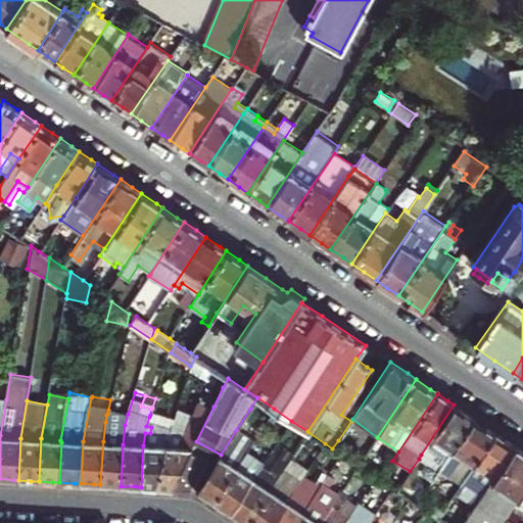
[(173,425),(167,446),(156,488),(169,488),(173,489),(191,452),(196,441),(214,407),(199,400),(194,413),(178,408),(176,415),(173,425)]
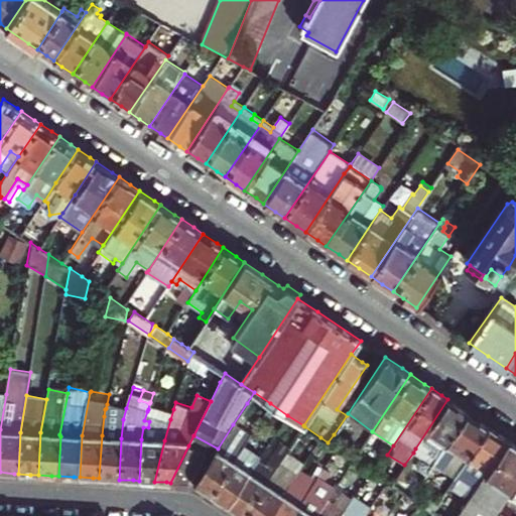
[(423,460),(432,465),(467,412),(460,407),(447,399),(415,448),(413,453),(423,460)]
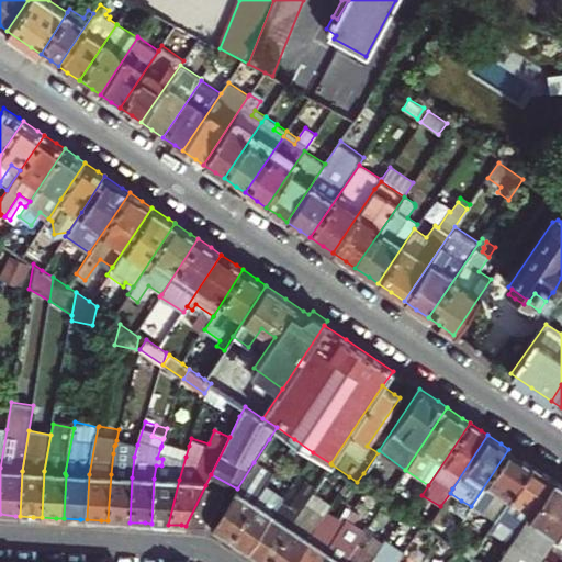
[(163,439),(161,446),(160,448),(186,457),(189,446),(164,438),(163,439)]
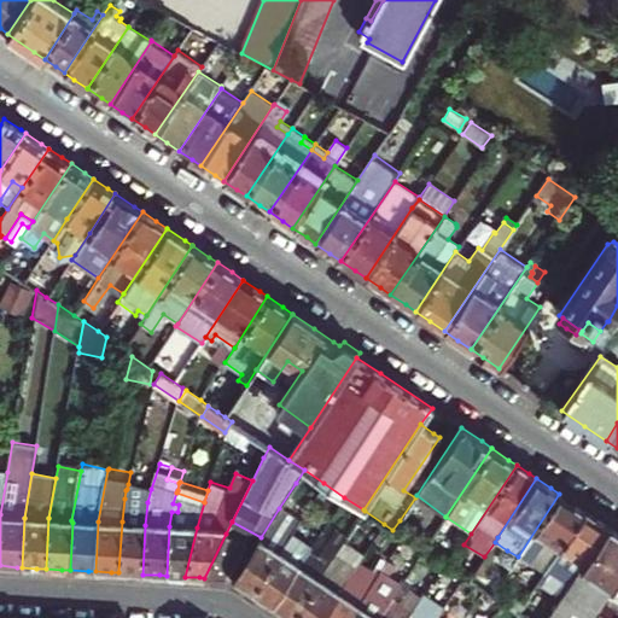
[(122,522),(118,572),(133,573),(143,575),(145,525),(147,502),(151,489),(128,484),(127,489),(126,490),(124,499),(122,522)]
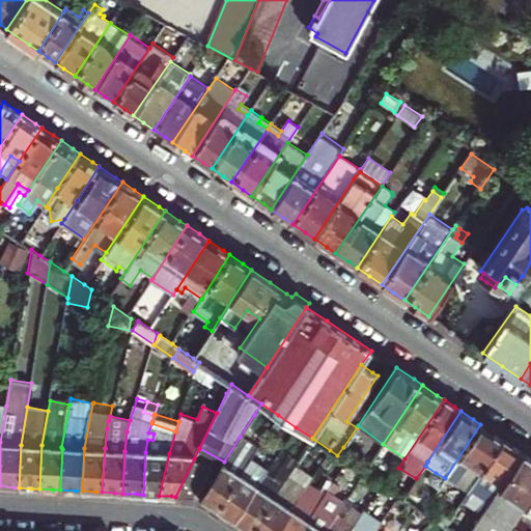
[(145,452),(143,495),(156,496),(159,496),(169,453),(175,431),(151,423),(148,432),(154,434),(152,440),(147,440),(145,452)]
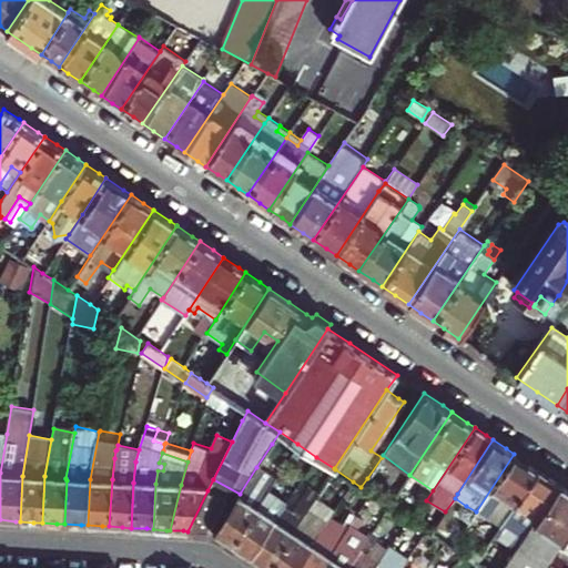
[(514,454),(476,511),(470,519),(479,526),(486,516),(500,526),(537,469),(527,463),(514,454)]
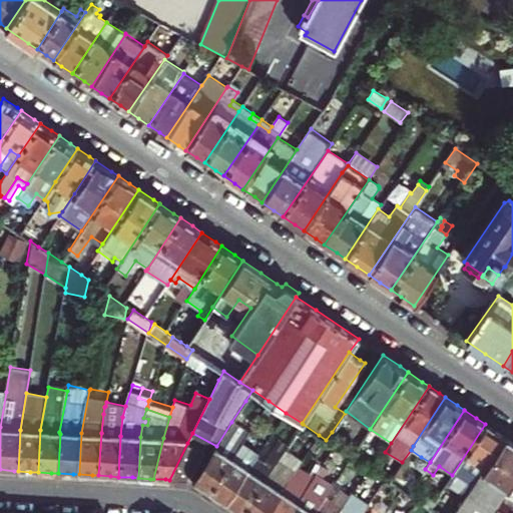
[(231,422),(216,446),(193,482),(203,489),(209,493),(239,446),(241,443),(248,433),(231,422)]
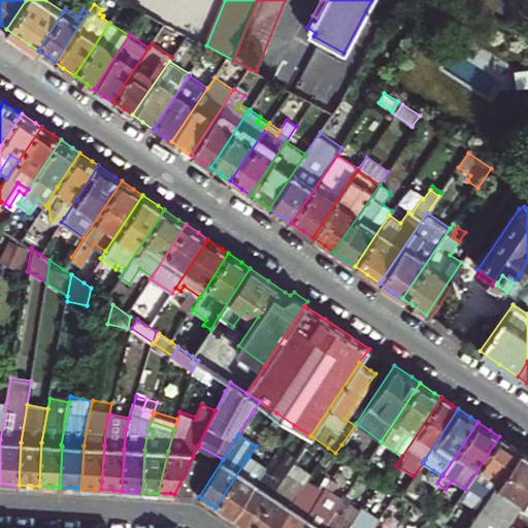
[(514,447),(499,436),(465,489),(462,494),(484,507),(520,451),(514,447)]
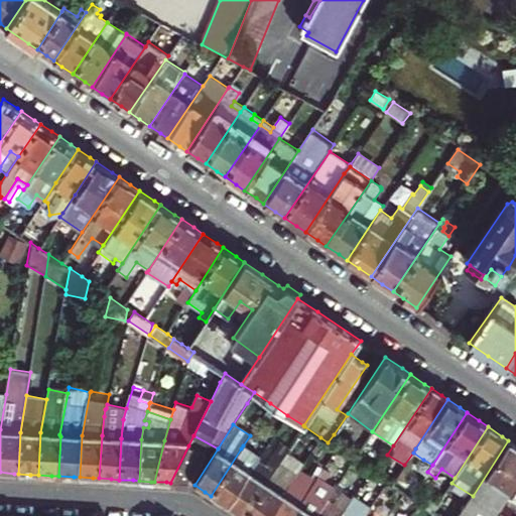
[(515,445),(508,440),(473,496),(498,512),(508,497),(515,485),(515,445)]
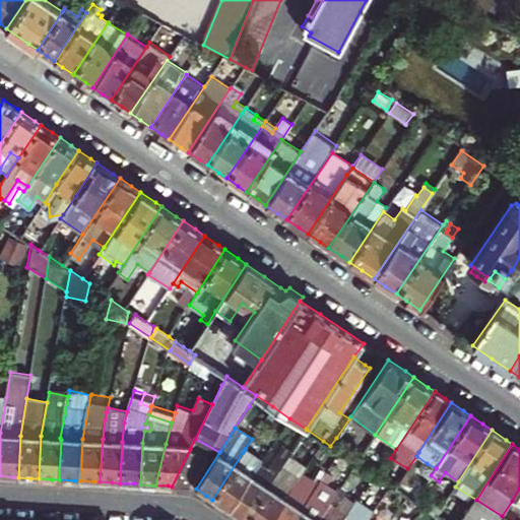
[(259,466),(230,511),(241,518),(243,519),(247,519),(288,458),(293,451),(283,445),(266,470),(259,466)]
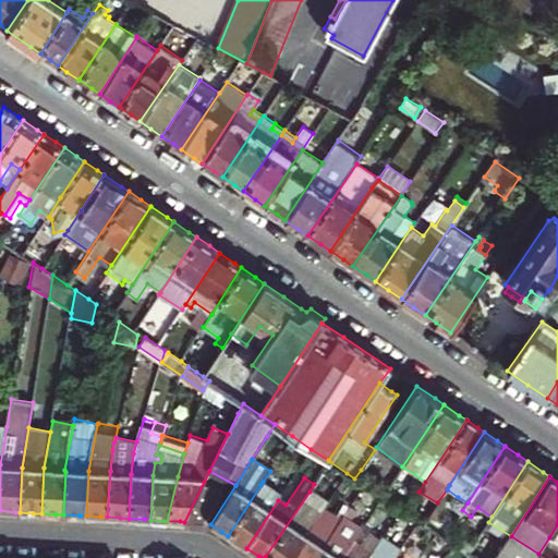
[(223,492),(204,482),(184,522),(198,522),(204,523),(223,492)]
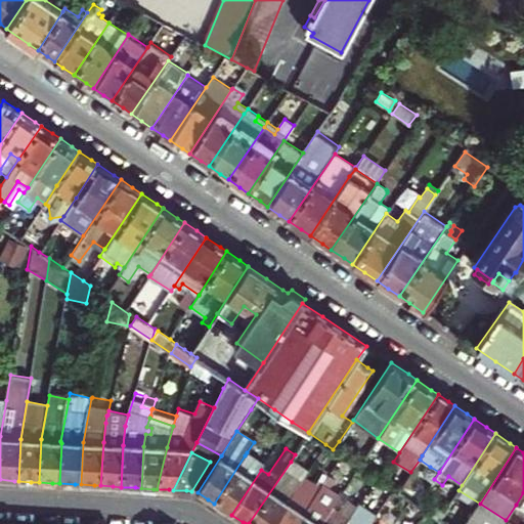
[(264,464),(247,452),(245,455),(214,504),(226,512),(231,515),(261,470),(264,464)]
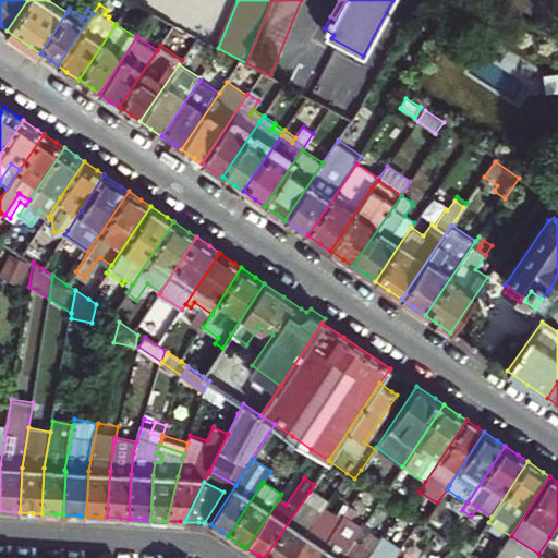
[(290,557),(324,507),(327,502),(310,492),(265,557),(290,557)]
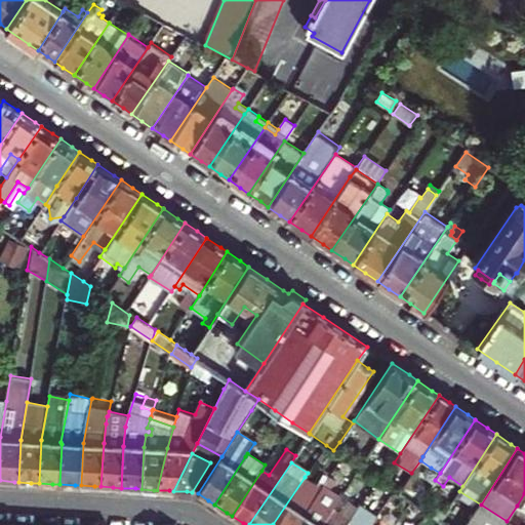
[(433,483),(435,480),(440,473),(431,468),(425,478),(433,483)]
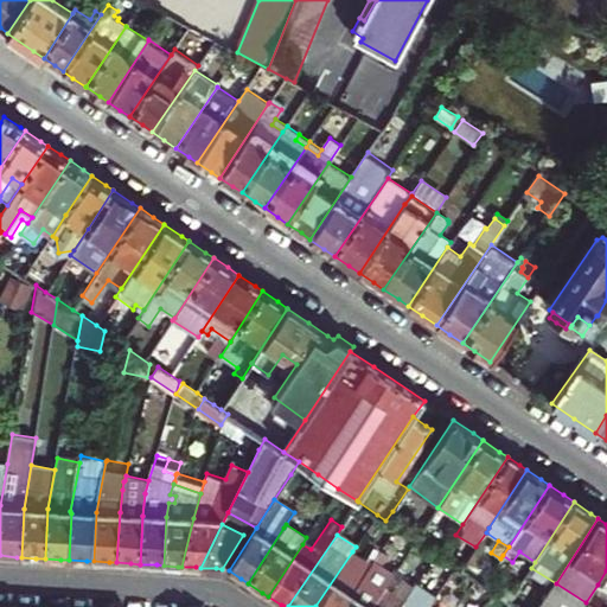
[(352,551),(315,606),(343,606),(363,579),(372,564),(352,551)]
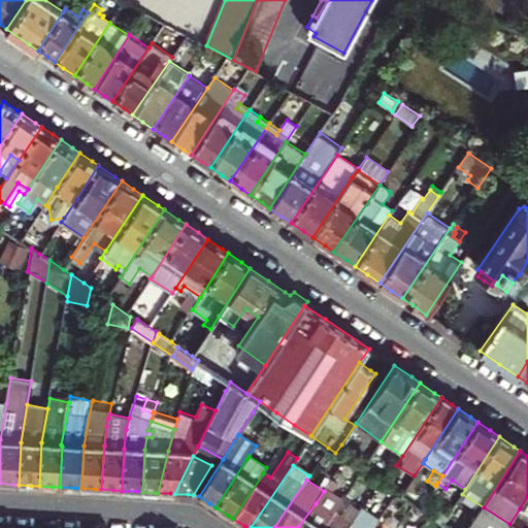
[(338,484),(331,480),(325,488),(333,493),(338,484)]
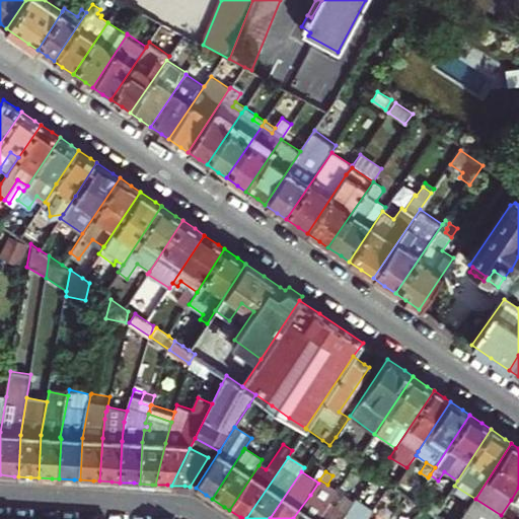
[(372,473),(367,482),(377,488),(382,480),(376,476),(372,473)]
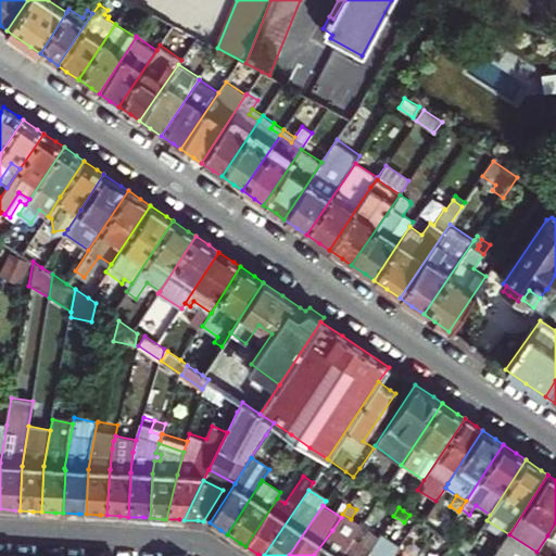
[(341,517),(332,530),(350,542),(353,536),(361,525),(351,519),(342,514),(341,517)]
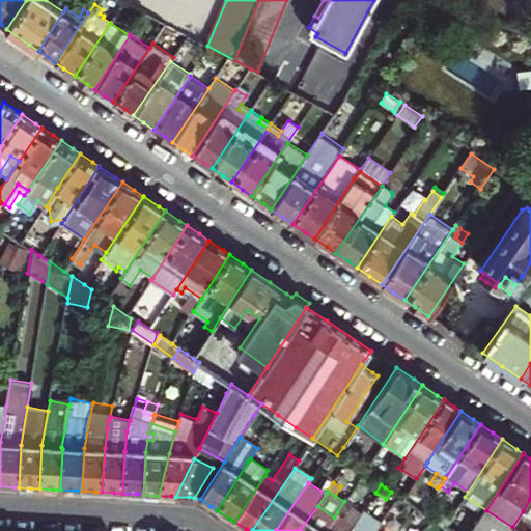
[(450,520),(427,504),(422,512),(445,528),(450,520)]
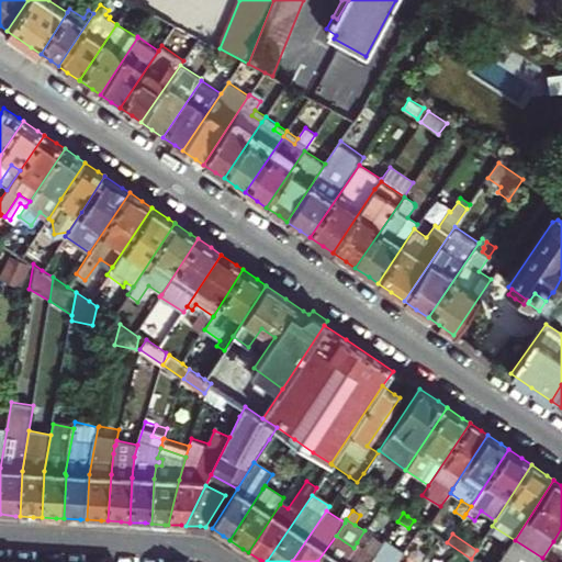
[(370,561),(382,543),(383,542),(372,535),(363,548),(357,542),(353,548),(343,561),(370,561)]
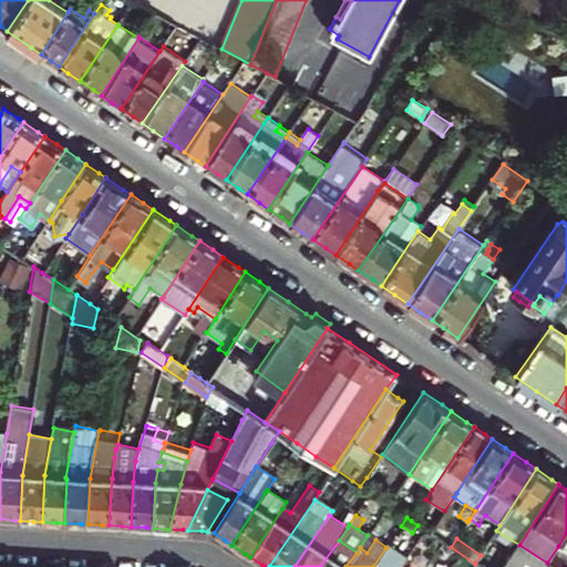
[(346,566),(357,553),(339,540),(320,566),(346,566)]
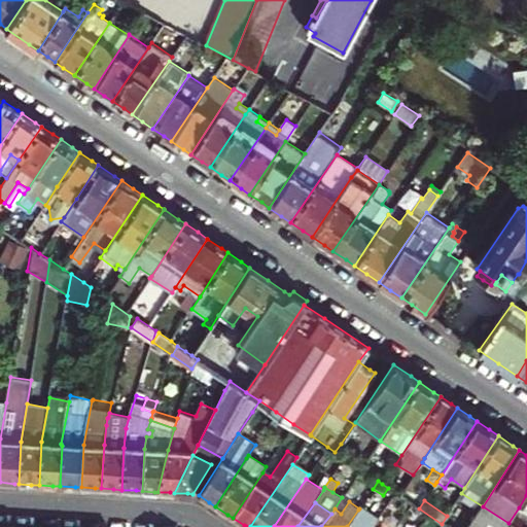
[(514,526),(508,523),(483,506),(468,526),(514,526)]
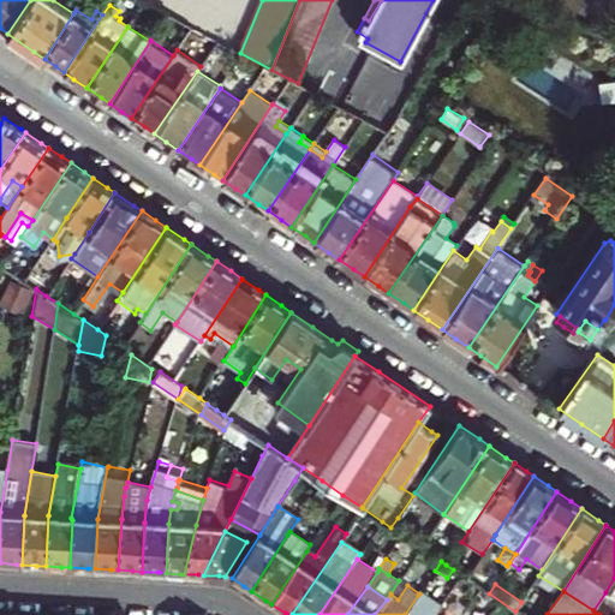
[(428,602),(418,595),(405,614),(418,614),(427,603),(428,602)]
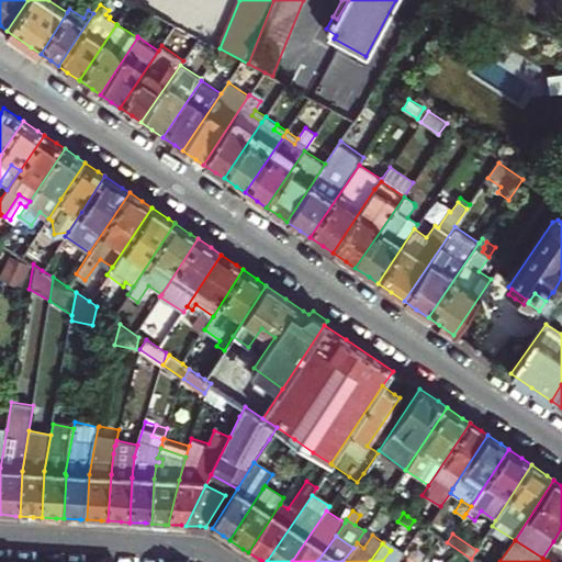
[(396,561),(400,558),(390,551),(382,561),(396,561)]
